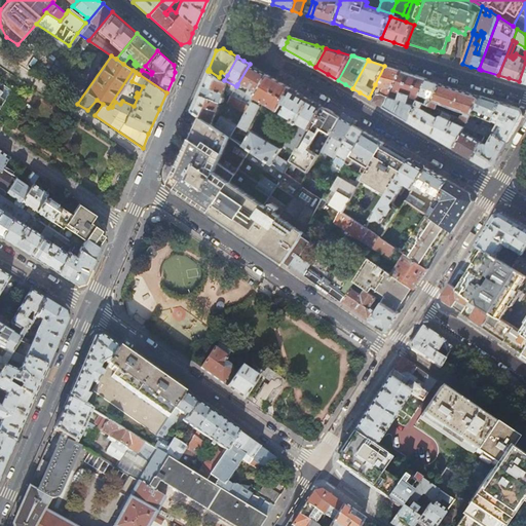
[(259,70),(250,64),(237,84),(242,87),(242,86),(243,86),(246,87),(247,85),(250,87),(247,92),(235,87),(231,96),(250,105),(252,102),(254,97),(268,74),(259,70)]
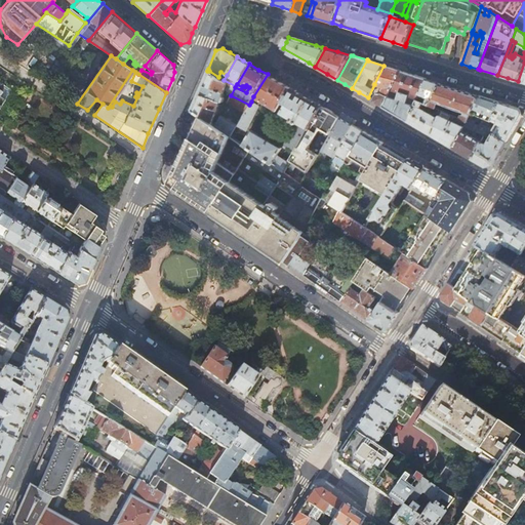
[(391,68),(384,66),(374,84),(384,88),(381,93),(377,93),(373,102),(376,103),(384,107),(401,71),(391,68)]
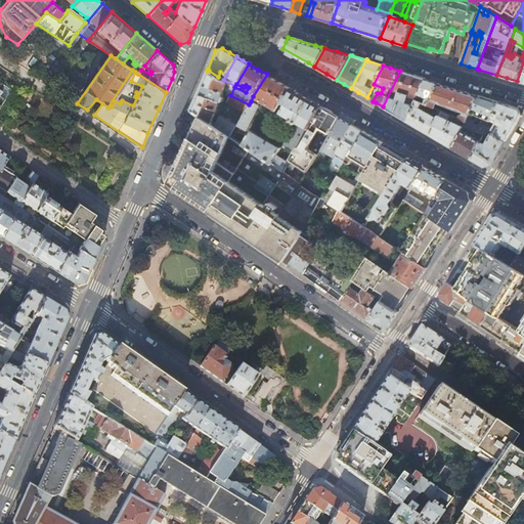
[(223,80),(218,77),(209,71),(197,98),(191,111),(201,116),(212,123),(224,89),(229,94),(230,95),(234,87),(235,86),(223,80)]
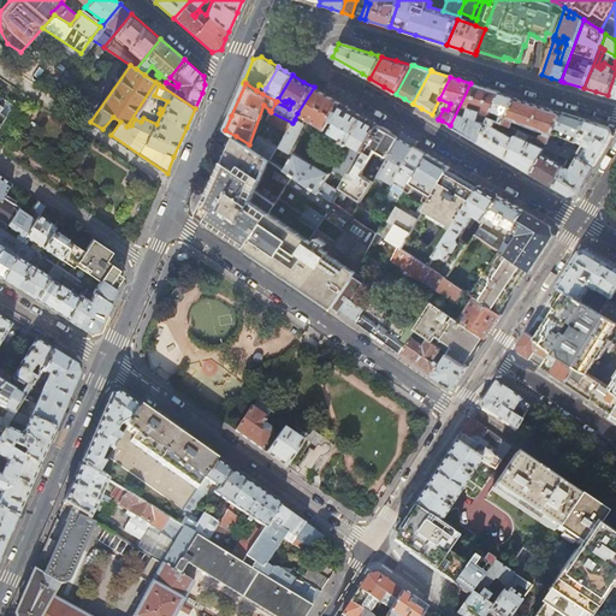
[(485,88),(471,83),(450,125),(461,132),(478,142),(487,120),(485,119),(484,122),(478,120),(480,112),(490,116),(501,93),(485,88)]
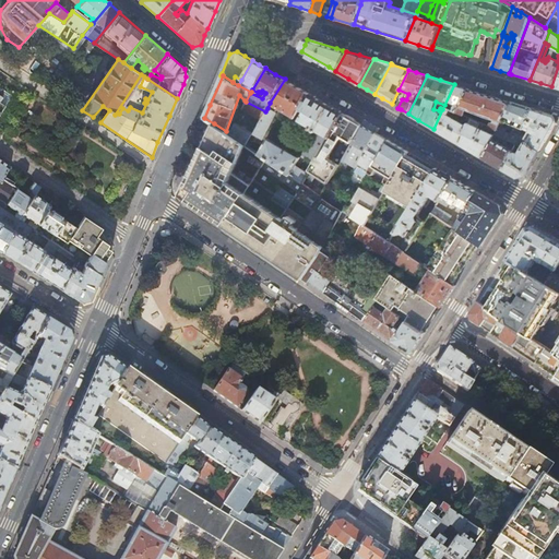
[(297,86),(285,79),(270,103),(311,128),(310,129),(316,132),(302,154),(316,162),(321,152),(335,129),(344,114),(334,108),(297,86)]
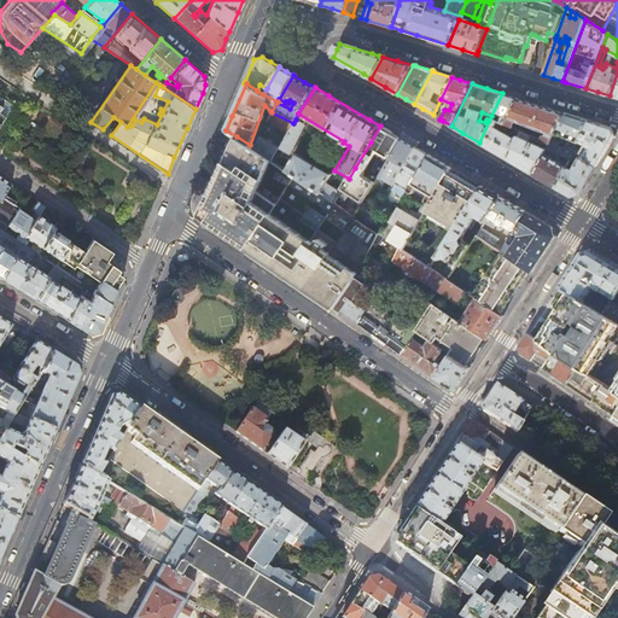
[(516,121),(524,100),(505,94),(502,93),(491,116),(491,117),(499,121),(513,127),(516,121)]
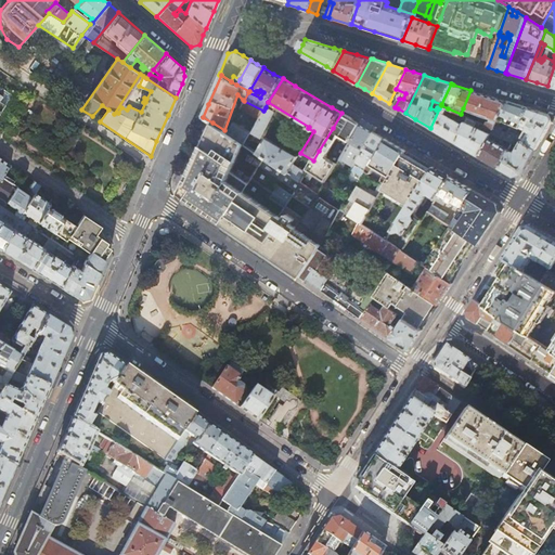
[(470,90),(463,108),(476,115),(490,118),(489,120),(487,121),(486,126),(493,129),(506,101),(492,97),(470,90)]
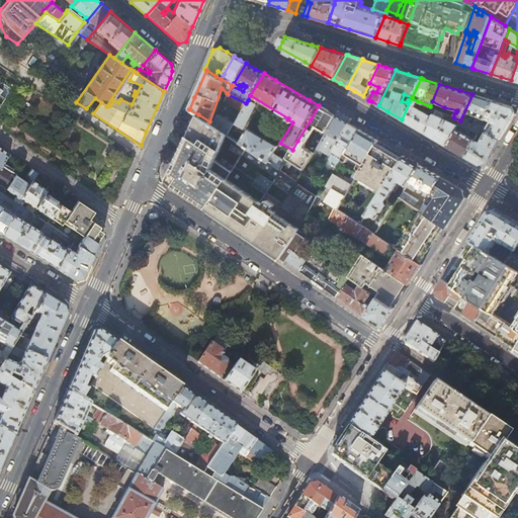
[(246,103),(228,94),(227,93),(224,100),(242,110),(246,103)]
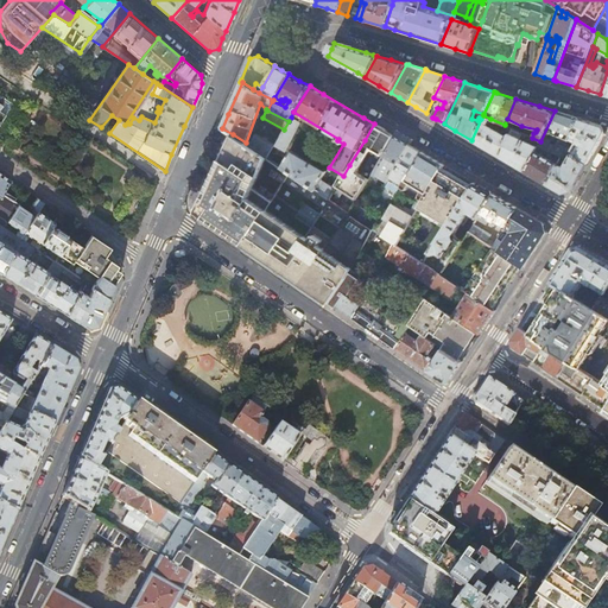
[(567,114),(555,111),(540,141),(537,146),(539,147),(555,154),(561,157),(563,151),(578,119),(567,114)]
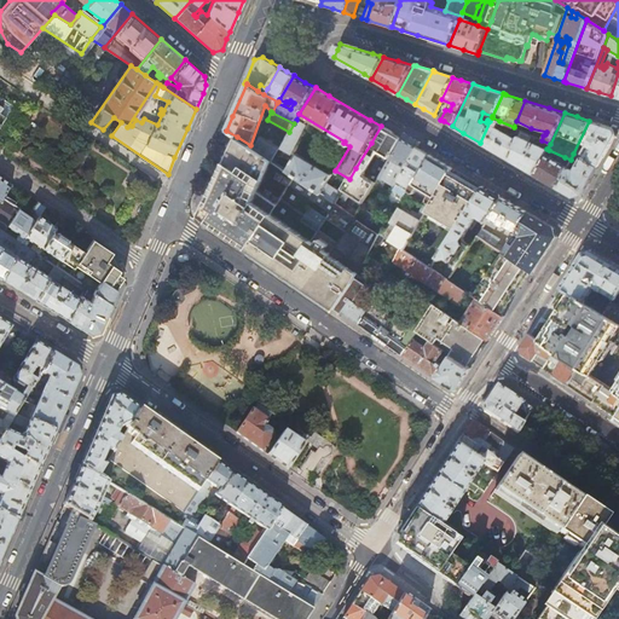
[(496,128),(499,121),(492,117),(490,121),(480,143),(493,150),(508,158),(520,131),(516,129),(513,138),(503,132),(504,129),(503,128),(501,127),(499,129),(496,128)]
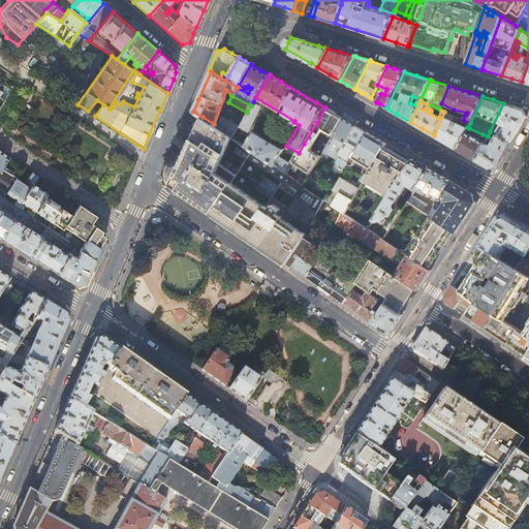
[(261,107),(253,102),(251,105),(247,113),(239,126),(232,136),(241,143),(248,131),(261,107)]
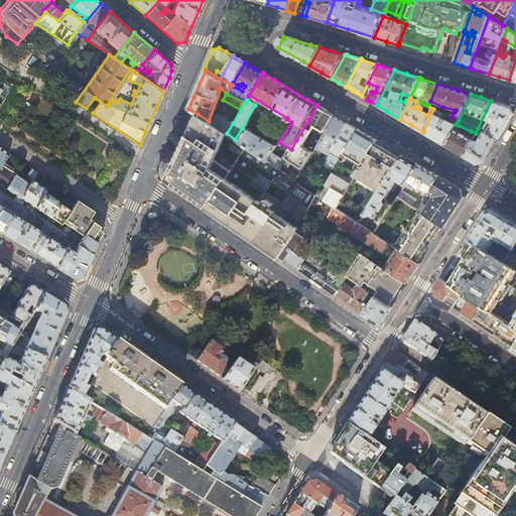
[(513,114),(511,110),(510,107),(501,104),(491,101),(478,128),(498,139),(513,114)]
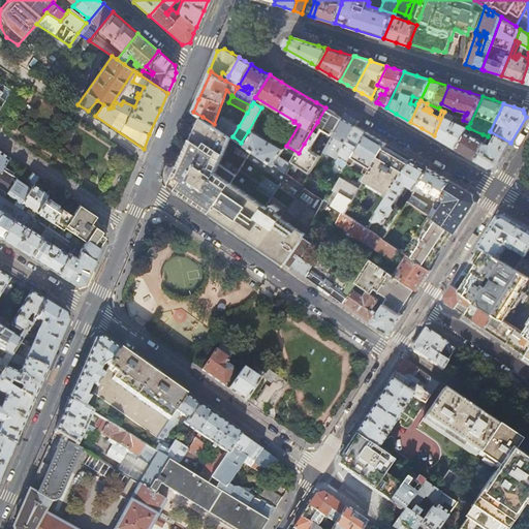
[(334,113),(325,107),(317,122),(319,123),(307,145),(304,144),(299,153),(293,161),(312,172),(343,118),(334,113)]
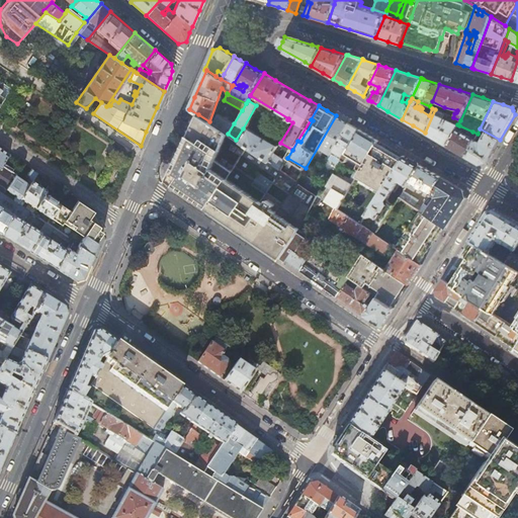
[(447,117),(448,115),(435,109),(425,133),(435,139),(448,147),(457,125),(442,118),(444,115),(447,117)]
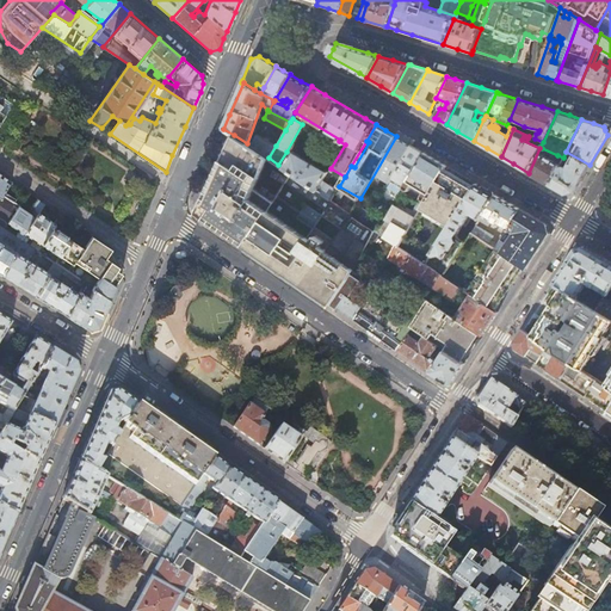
[(399,131),(396,136),(360,198),(351,214),(365,223),(387,187),(392,180),(412,146),(414,140),(407,136),(399,131)]
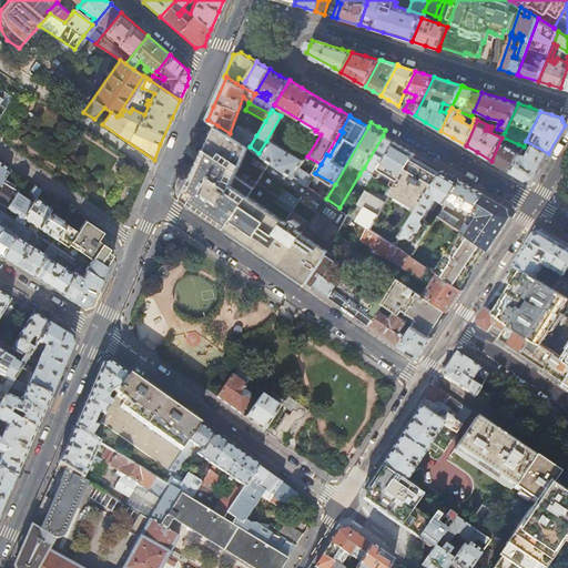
[(234,137),(230,133),(217,125),(193,179),(190,185),(193,198),(195,206),(227,229),(273,163),(263,155),(259,153),(250,146),(234,137)]
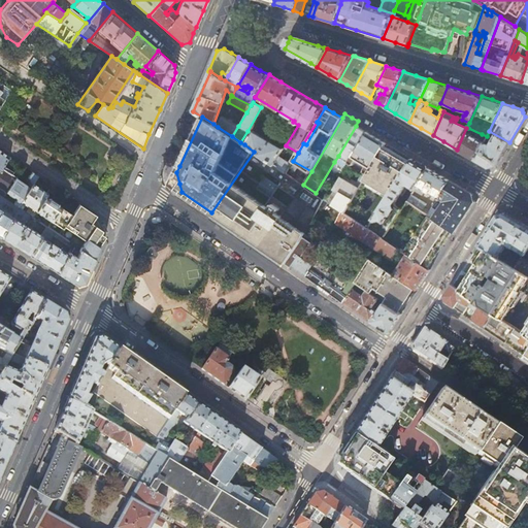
[(222,117),(218,127),(232,136),(238,126),(222,117)]
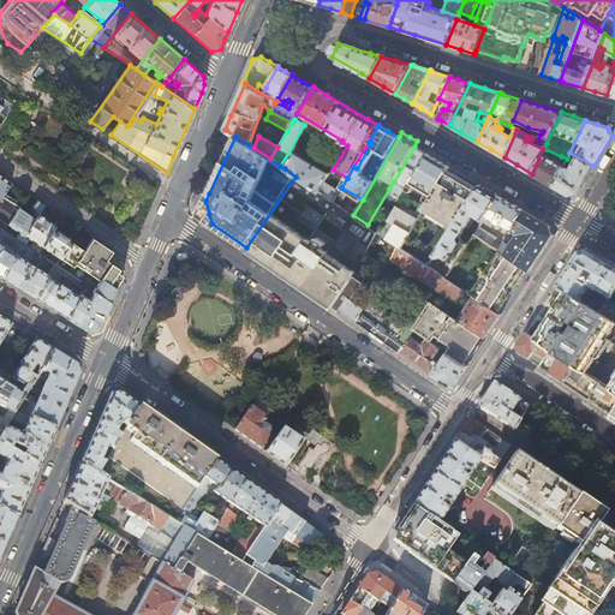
[(415,147),(394,181),(407,189),(427,154),(421,150),(415,147)]
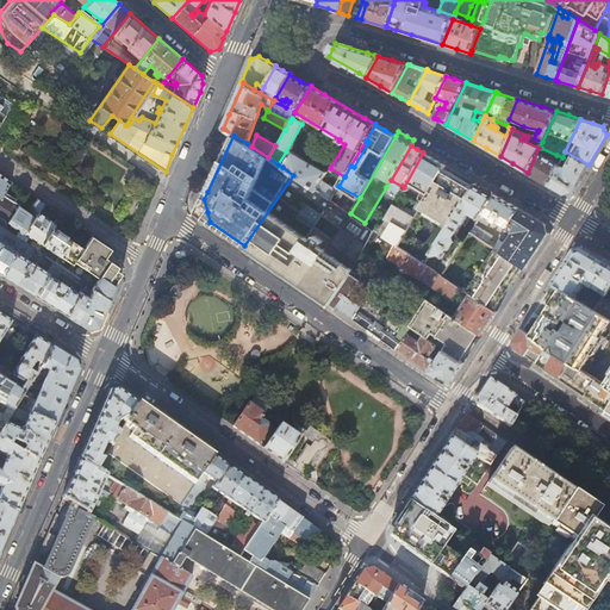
[(539,147),(539,148),(528,173),(537,178),(549,185),(559,166),(559,165),(539,153),(541,148),(539,147)]
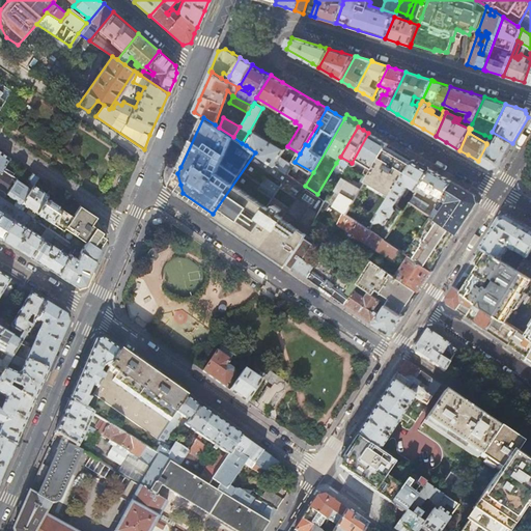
[(246,145),(255,152),(287,174),(292,165),(280,157),(284,149),(254,132),(246,145)]
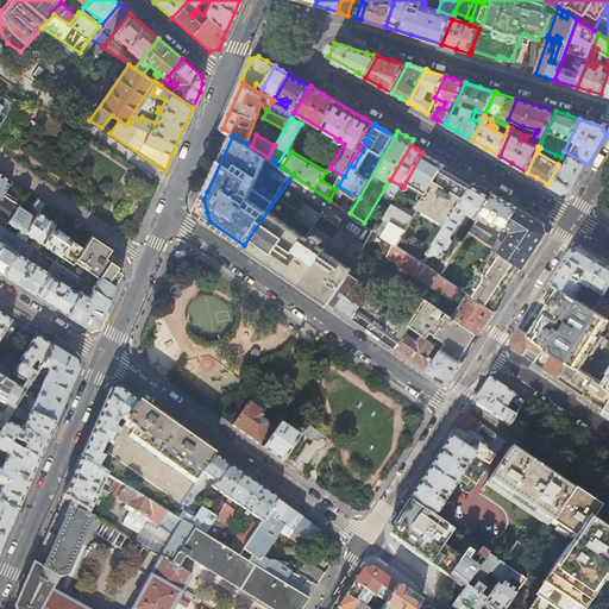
[(564,151),(562,157),(566,159),(564,163),(566,164),(565,167),(562,165),(559,167),(558,165),(548,184),(557,189),(564,194),(572,192),(588,164),(564,151)]
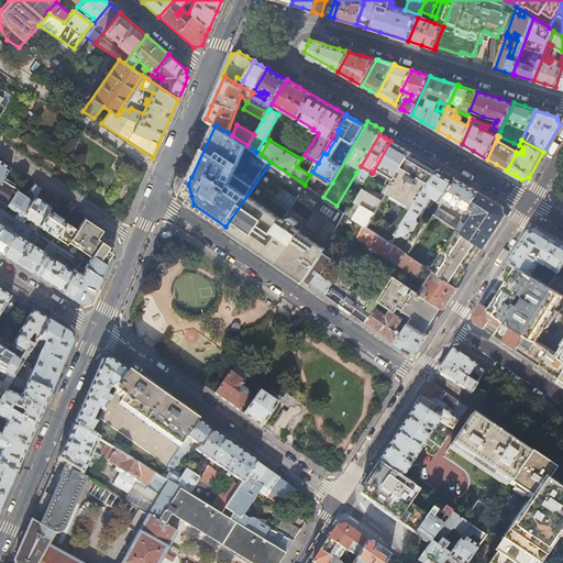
[(400,146),(390,141),(373,173),(372,174),(376,176),(379,170),(390,178),(385,187),(389,190),(411,153),(400,146)]
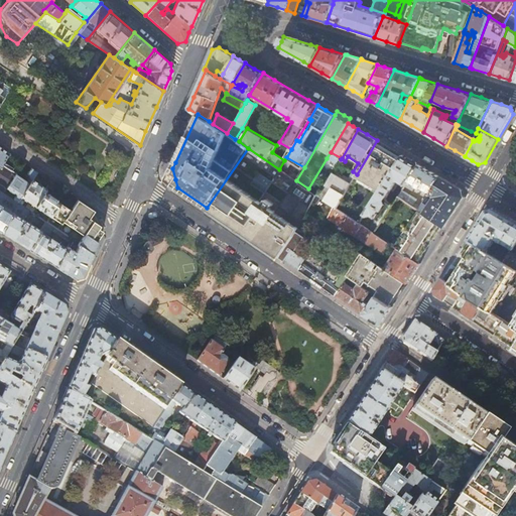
[(388,146),(377,140),(357,174),(351,184),(338,208),(360,223),(403,155),(388,146)]
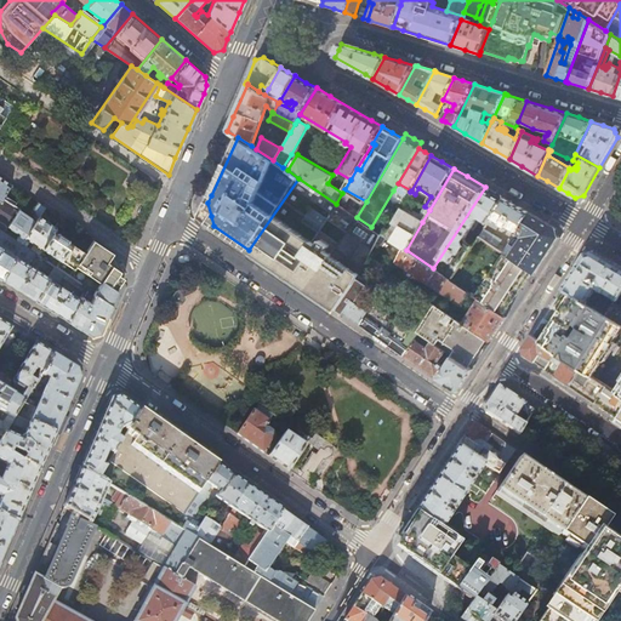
[(0,177),(0,201),(3,198),(11,184),(0,177)]
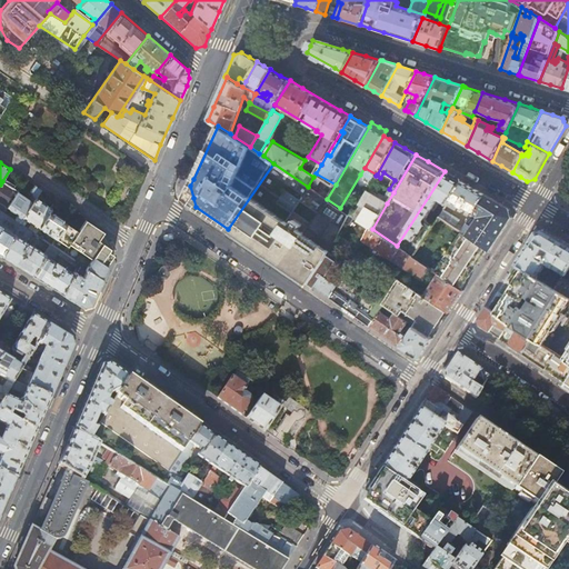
[(327,199),(308,187),(273,163),(228,229),(309,285),(309,283),(318,271),(326,260),(339,236),(350,215),(340,208),(327,199)]
